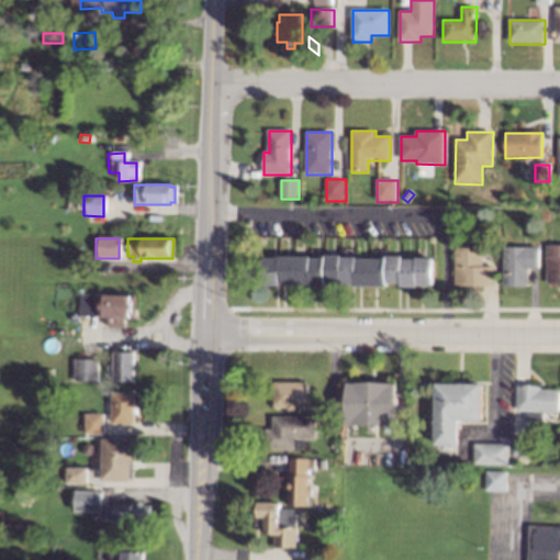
[(559,288),(558,288),(558,286),(547,286),(548,246),(559,246),(559,288)]
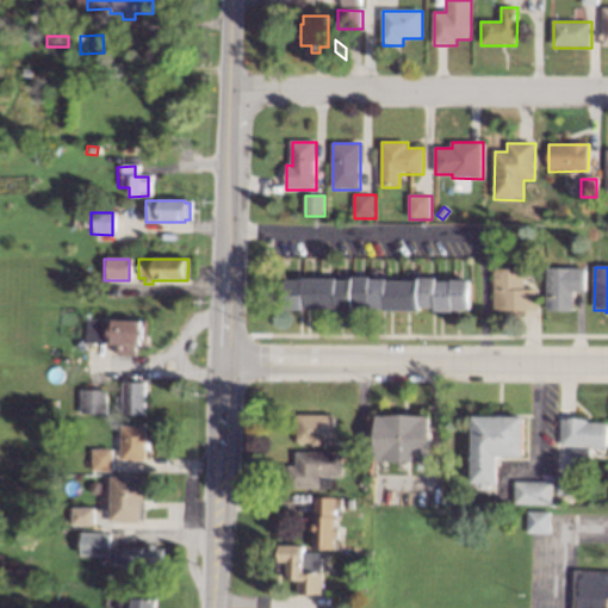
[(526,291),(539,291),(539,311),(496,311),(496,270),(526,270),(526,291)]
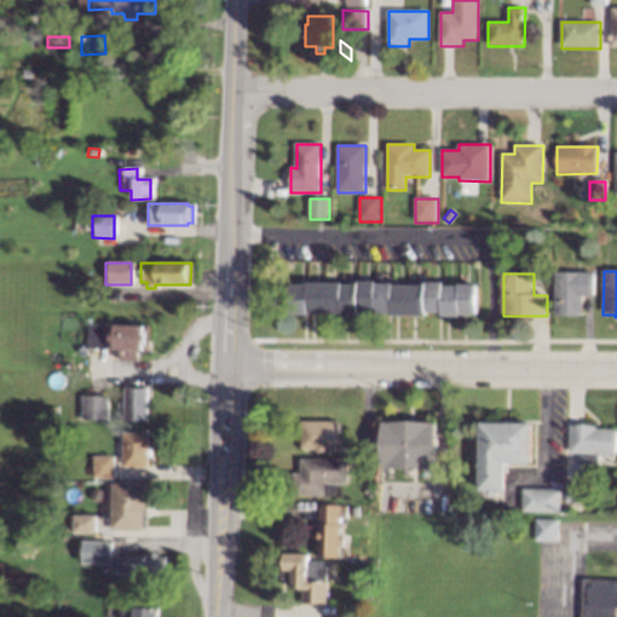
[(595,298),(584,298),(583,317),(555,317),(555,274),(595,274),(595,298)]
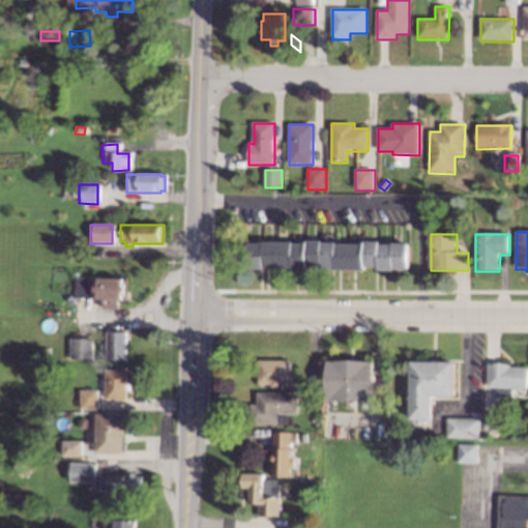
[(381,245),(410,244),(409,270),(396,270),(396,272),(379,272),(380,268),(368,268),(367,271),(336,271),(336,269),(322,269),(322,267),(309,267),(309,271),(292,271),(292,268),(266,268),(266,270),(250,270),(250,244),(265,244),(265,242),(295,242),(295,244),(308,245),(308,241),(323,241),(323,243),(338,243),(338,245),(365,245),(365,241),(381,241),(381,245)]
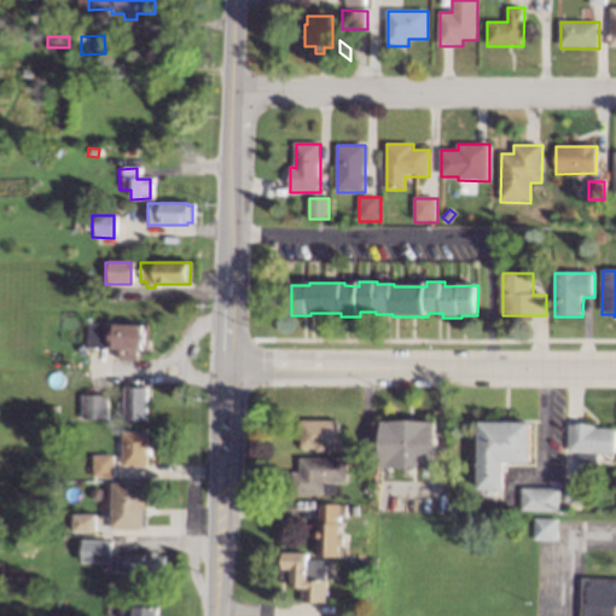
[(149,349),(83,348),(85,325),(149,326),(149,349)]
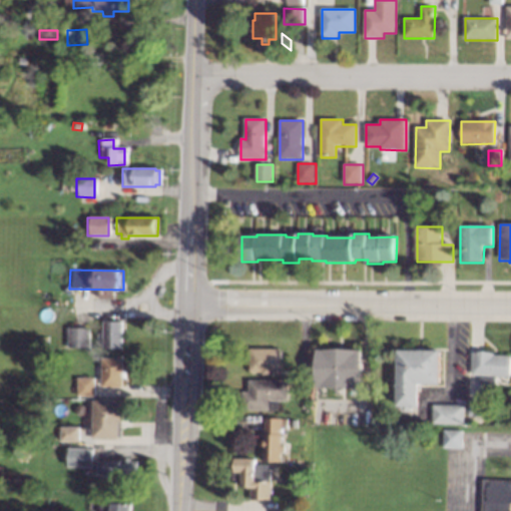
[(119,350),(101,350),(101,338),(96,338),(96,334),(101,334),(101,322),(119,322),(119,350)]
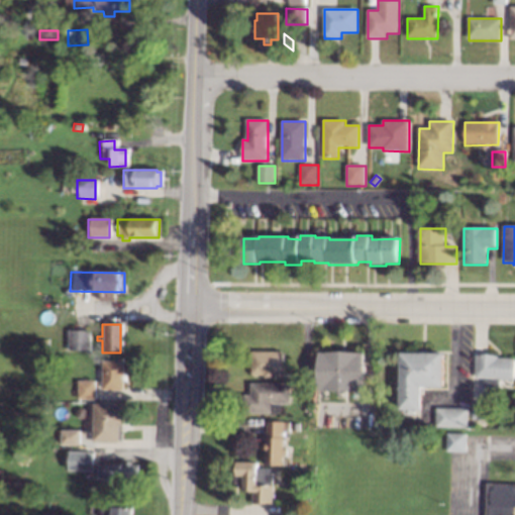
[(90,331),(89,350),(66,350),(67,330),(90,331)]
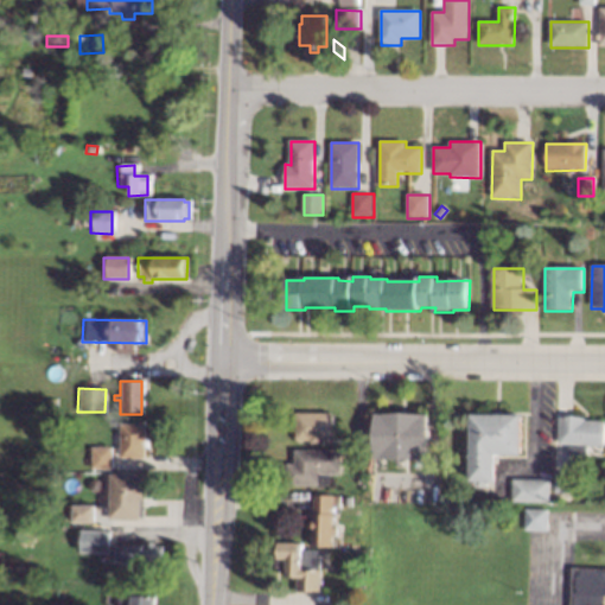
[(333,443),(322,443),(322,445),(312,445),(312,441),(297,441),(297,414),(333,414),(333,443)]
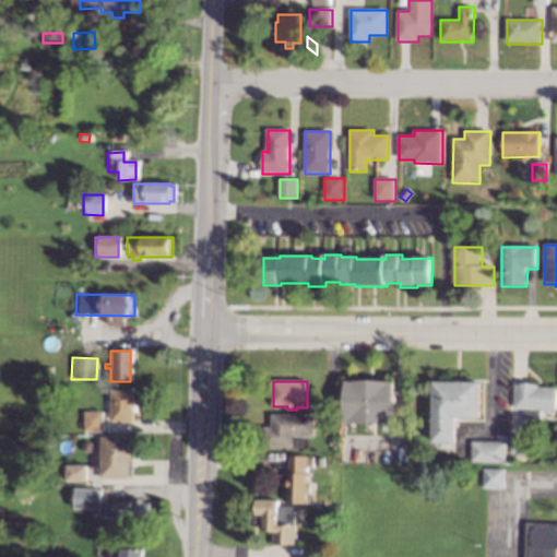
[(395,424),(346,424),(346,381),(395,381),(395,424)]
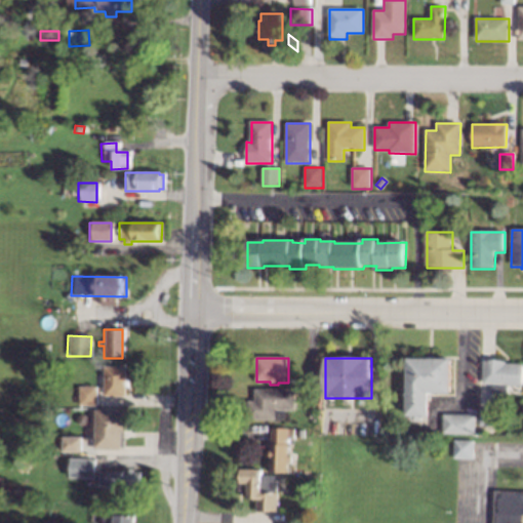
[(452,394),(430,393),(430,417),(425,417),(425,421),(413,421),(413,416),(408,416),(408,358),(452,358),(452,394)]
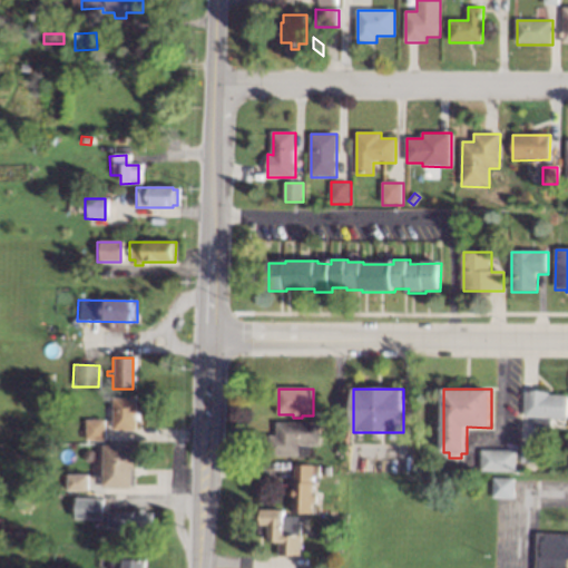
[(550,395),(567,395),(567,419),(552,419),(552,428),(534,427),(535,418),(526,418),(526,392),(550,393),(550,395)]
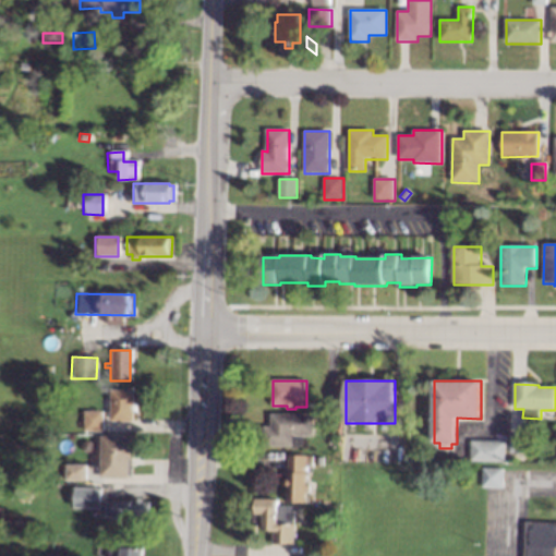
[(129,422),(107,421),(108,390),(130,391),(129,422)]
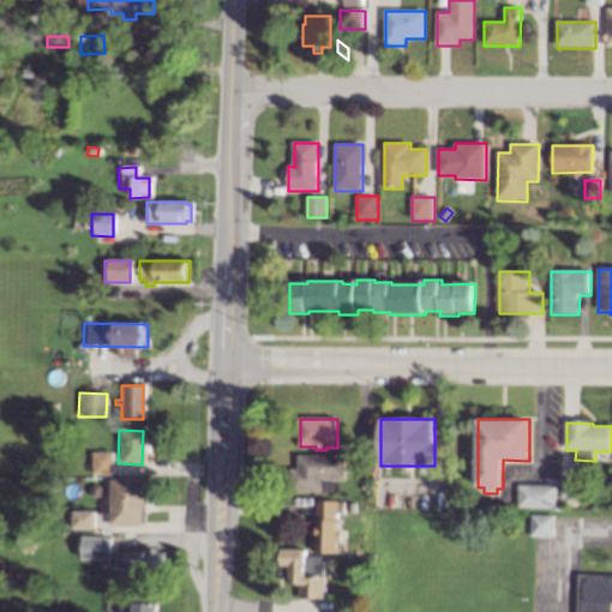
[(109,475),(89,475),(89,454),(109,453),(109,475)]
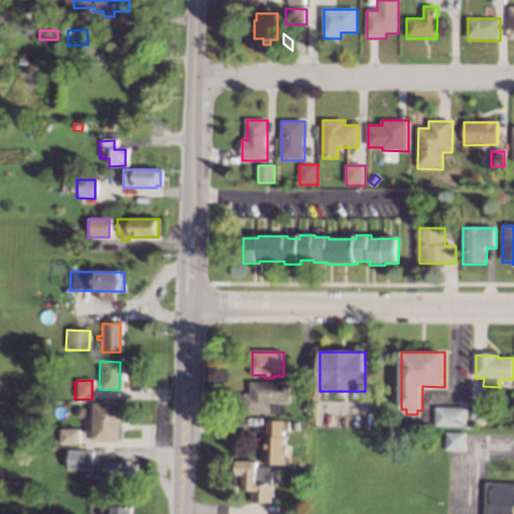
[(291,403),(271,403),(271,413),(245,413),(245,395),(252,395),(252,382),(291,383),(291,403)]
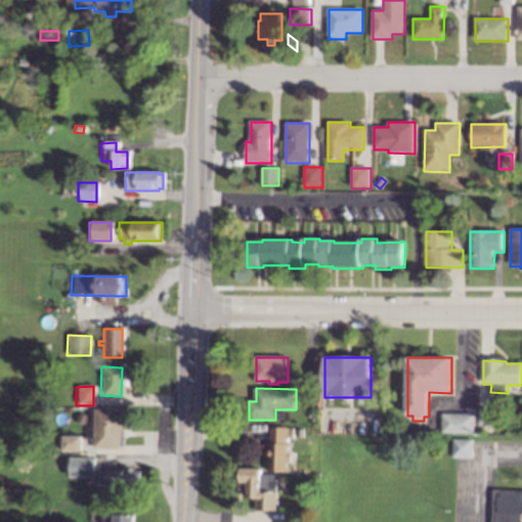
[(495,426),(478,426),(478,408),(495,408),(495,426)]
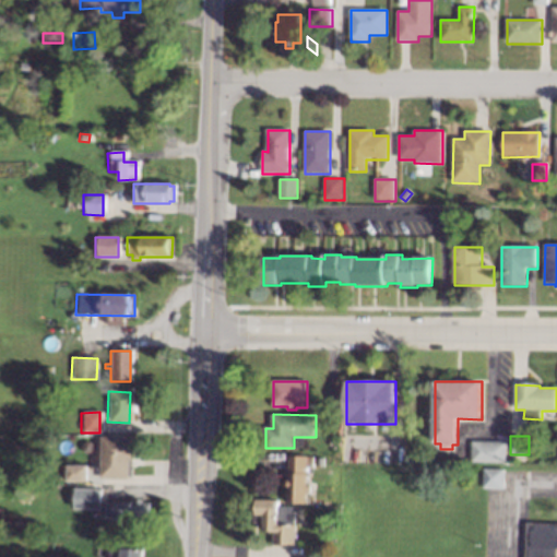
[(130,460),(125,460),(125,480),(97,478),(98,438),(130,438),(130,460)]
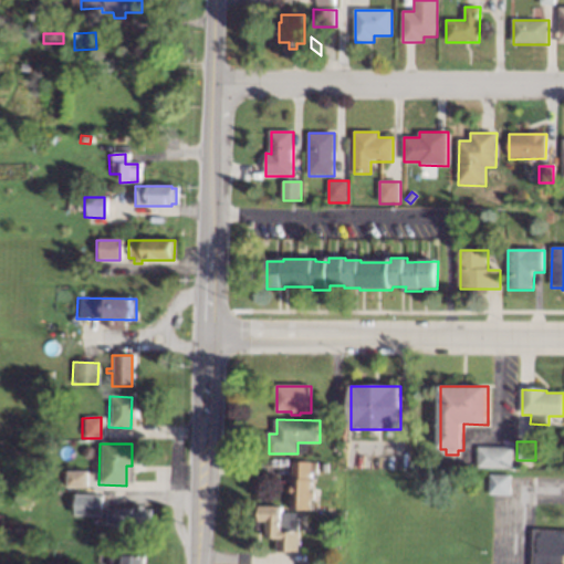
[(90,450),(91,453),(90,458),(87,460),(83,460),(80,458),(79,455),(80,450),(83,448),(86,448),(90,450)]
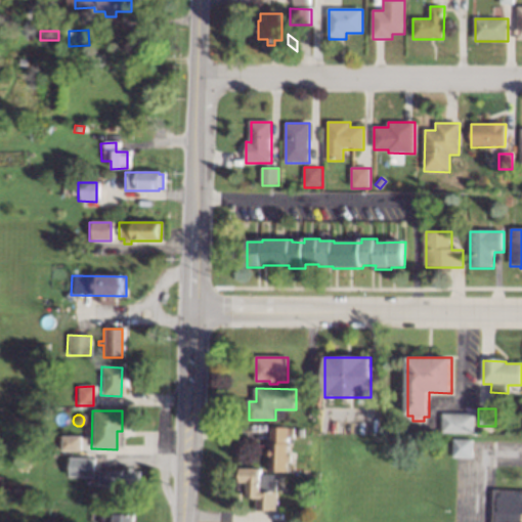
[(475,434),(443,434),(443,415),(475,415),(475,434)]
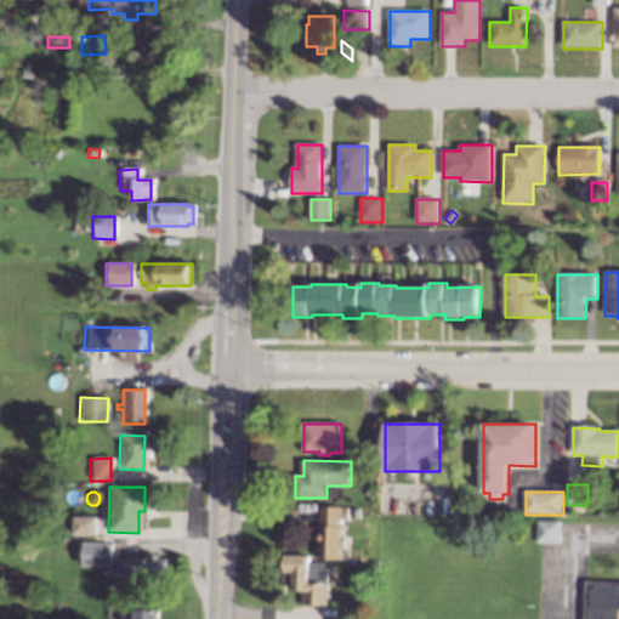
[(350,520),(342,520),(342,541),(346,541),(346,549),(341,549),(341,560),(321,560),(321,509),(350,509),(350,520)]
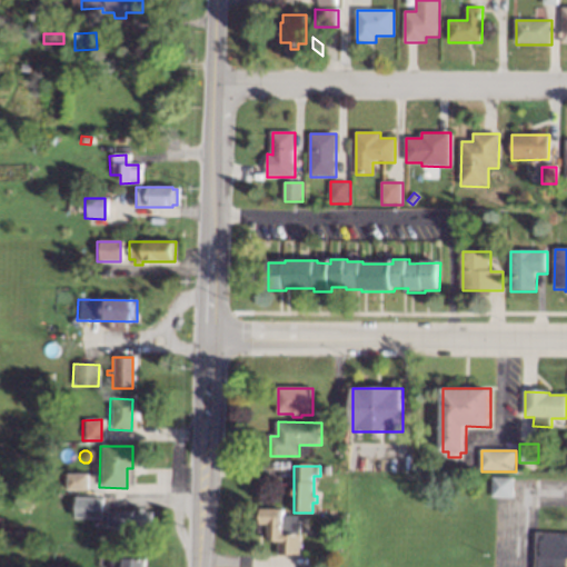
[(86,475),(85,490),(65,490),(65,474),(86,475)]
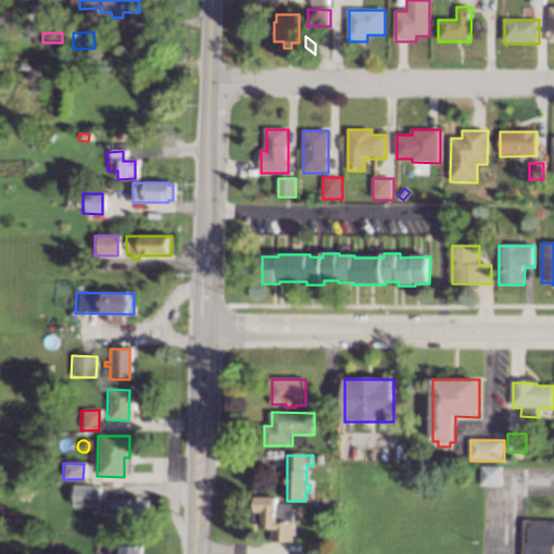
[(503,487),(481,487),(481,466),(503,467),(503,487)]
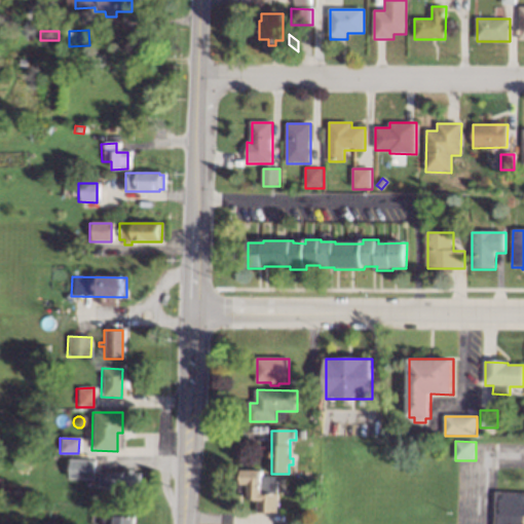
[(304,456),(294,456),(294,446),(304,446),(304,456)]
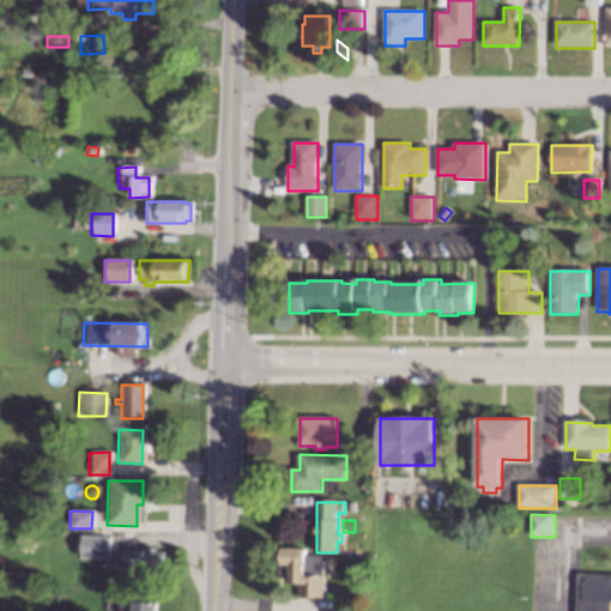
[(108,537),(107,560),(77,558),(78,536),(108,537)]
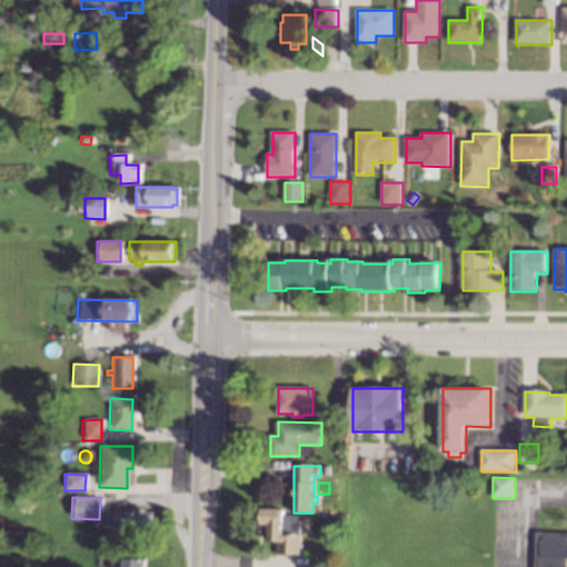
[(141,509),(141,513),(150,513),(149,529),(140,529),(140,531),(130,530),(130,529),(113,528),(113,510),(133,511),(133,509),(141,509)]
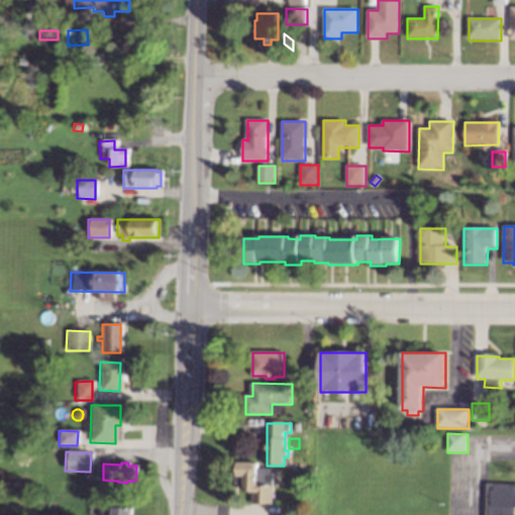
[(261,470),(274,470),(274,506),(254,506),(254,498),(244,498),(244,486),(235,486),(235,475),(238,475),(238,462),(261,462),(261,470)]
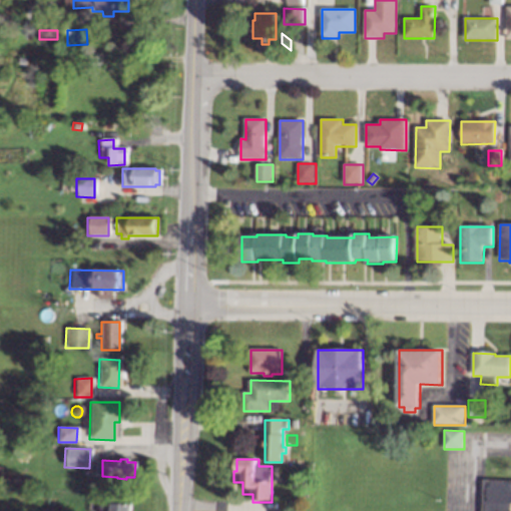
[(479,510),(481,482),(510,482),(510,510),(479,510)]
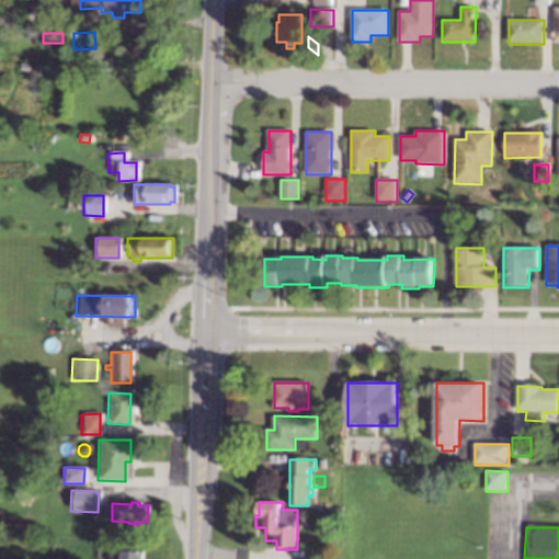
[(338,544),(329,544),(329,534),(338,534),(338,544)]
